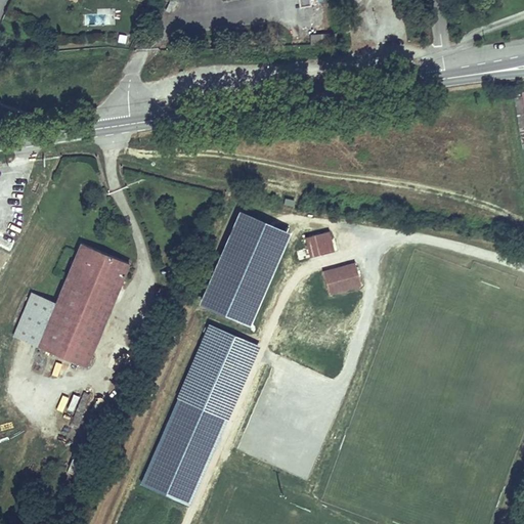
[(333,31),(310,36),(312,44),(335,38),(333,31)]
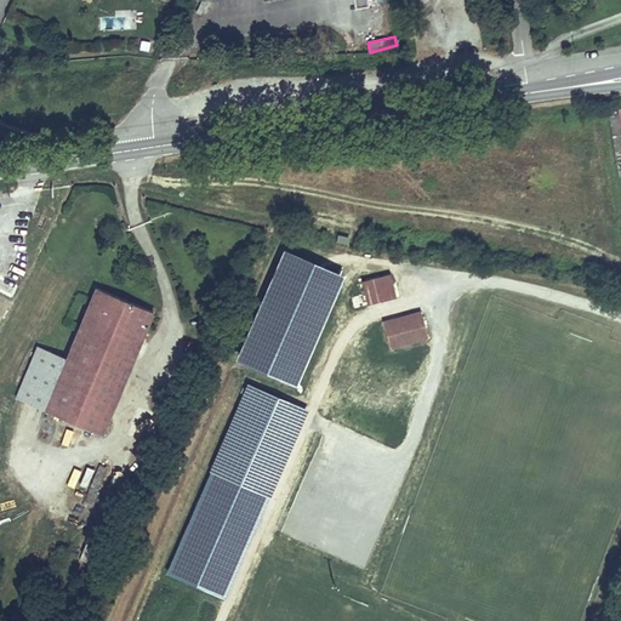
[(237,357),(298,382),(345,274),(283,248),(237,357)]
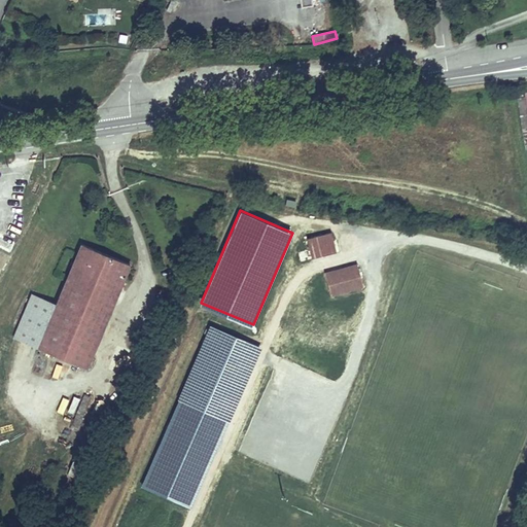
[(330,233),(306,239),(311,258),(335,252),(330,233)]
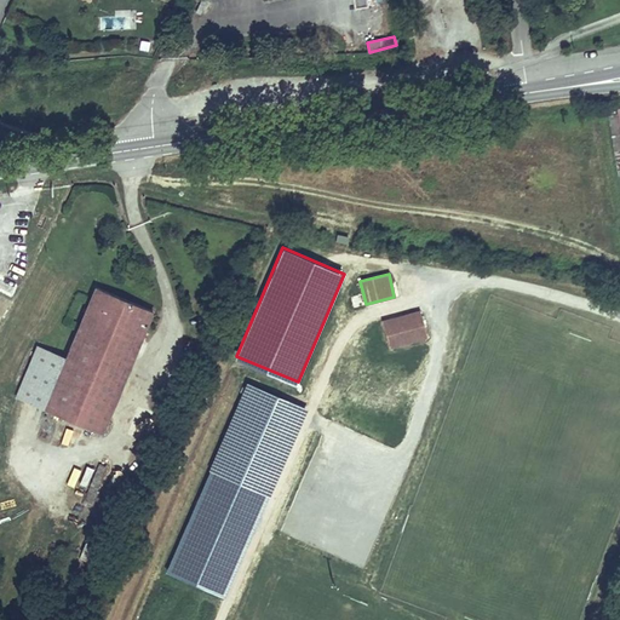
[(63,360),(41,409),(99,435),(151,311),(93,287),(63,360)]
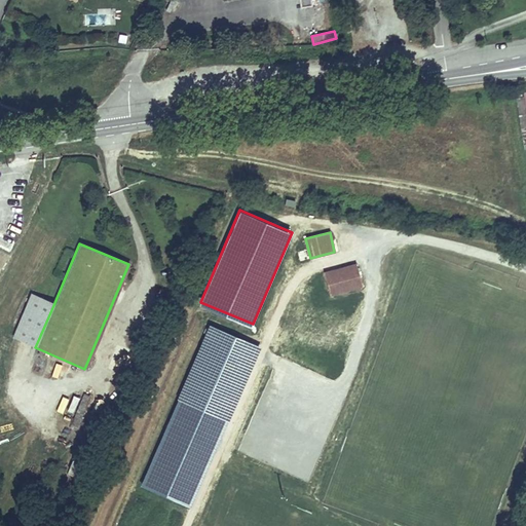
[(323,272),(329,295),(361,288),(354,264),(323,272)]
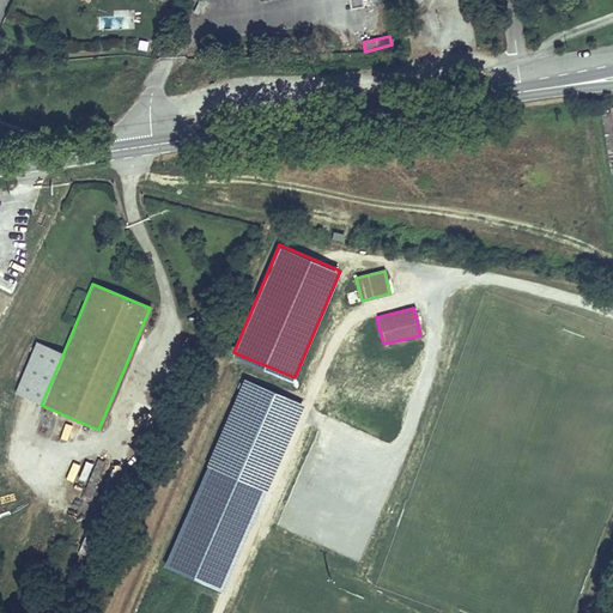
[(41,405),(62,356),(34,344),(13,393),(41,405)]
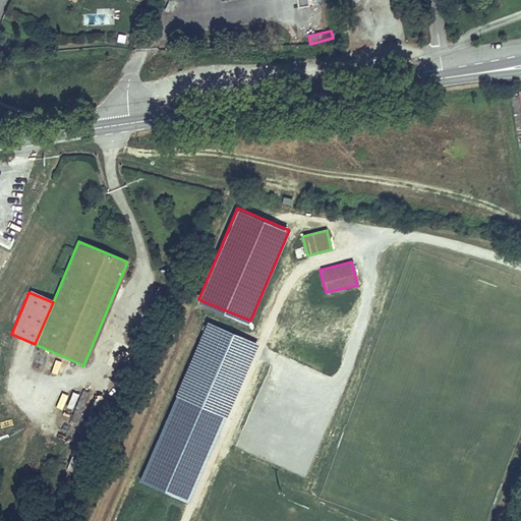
[(208,323),(172,398),(222,421),(257,346),(208,323)]
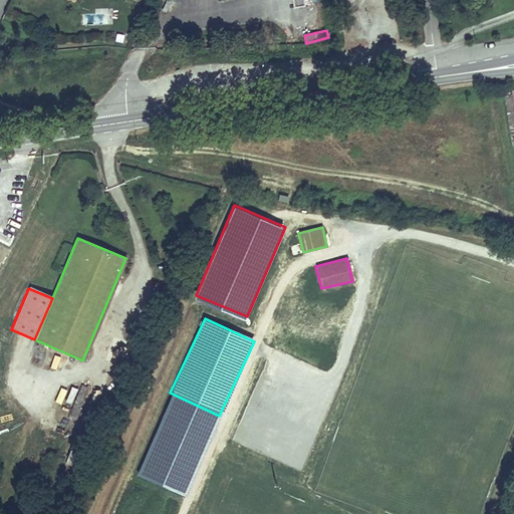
[(50,364),(63,369),(67,358),(54,353),(50,364)]
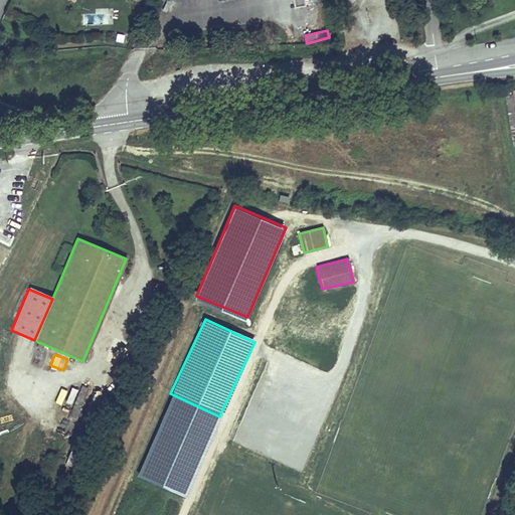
[(68,417),(75,419),(88,387),(80,385),(68,417)]
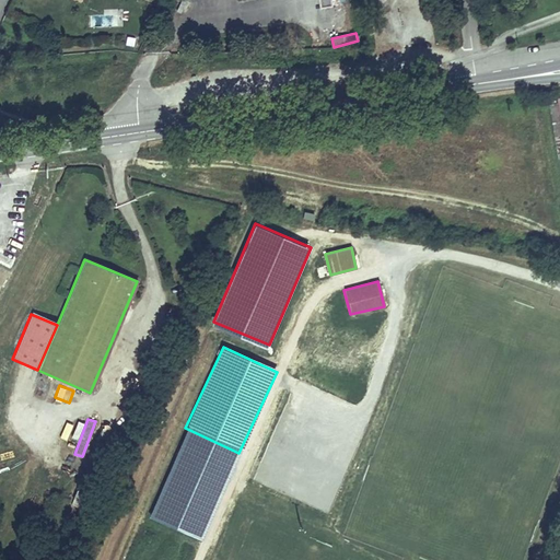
[(78,440),(83,423),(77,421),(71,438),(78,440)]
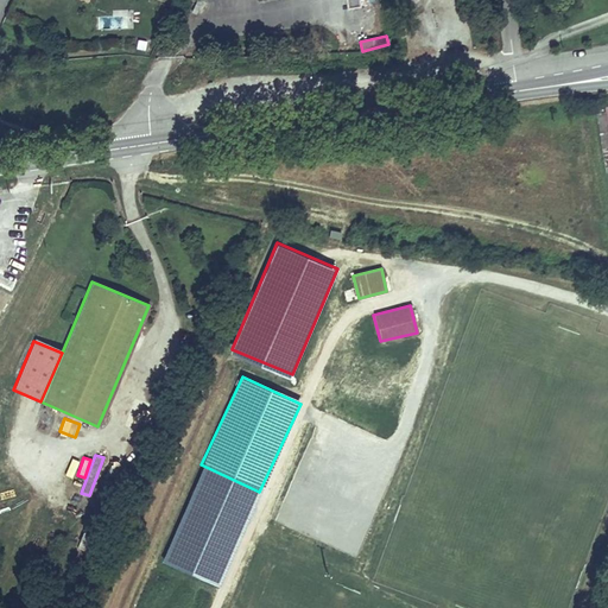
[(201,464),(162,558),(217,582),(259,492),(201,464)]
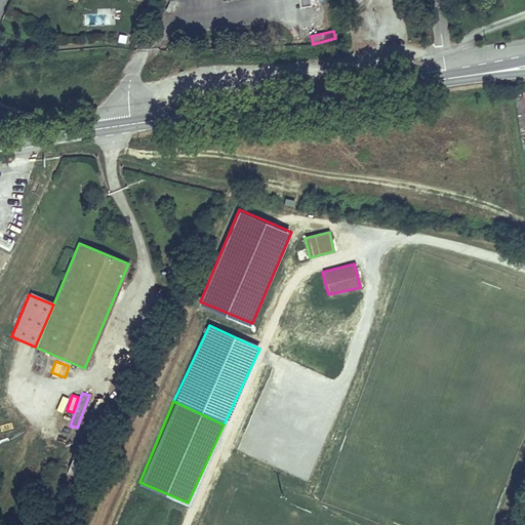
All buildings are outlined.
